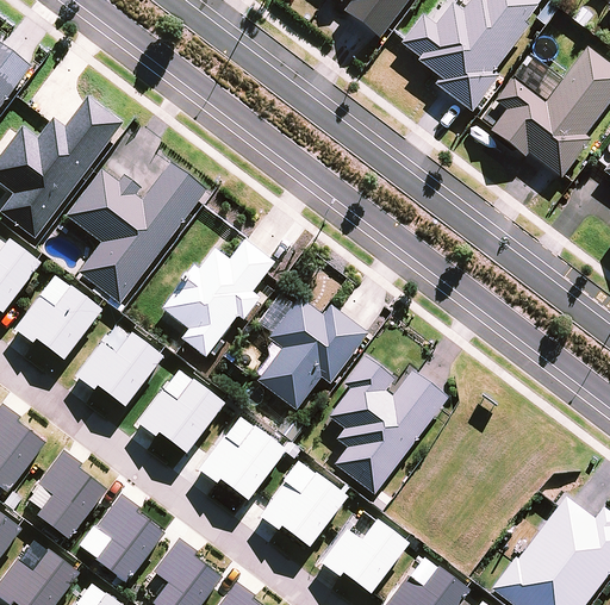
[(379,37),(406,0),(336,0),(341,4),(343,0),(347,0),(349,2),(343,11),(379,37)]
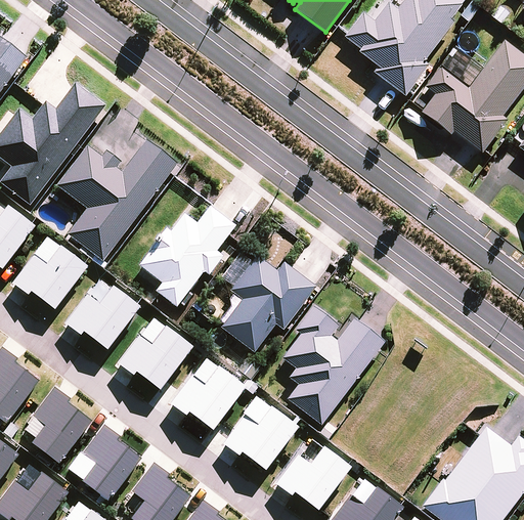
[(449,19),(460,5),(452,0),(402,0),(396,9),(388,2),(374,20),(362,12),(343,37),(359,49),(357,52),(377,67),(373,73),(403,95),(426,66),(423,62),(453,22),(449,19)]
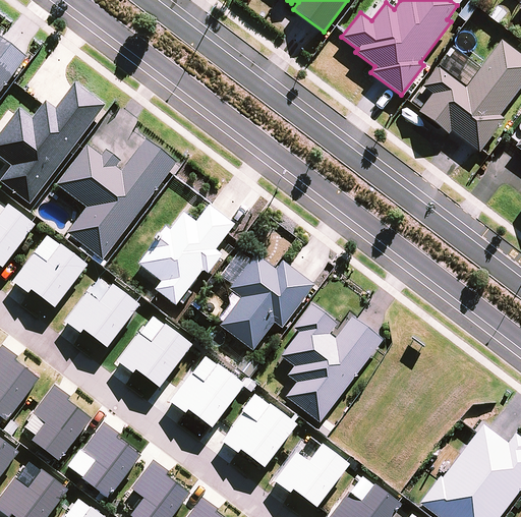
[(0,37),(0,92),(26,57),(0,37)]
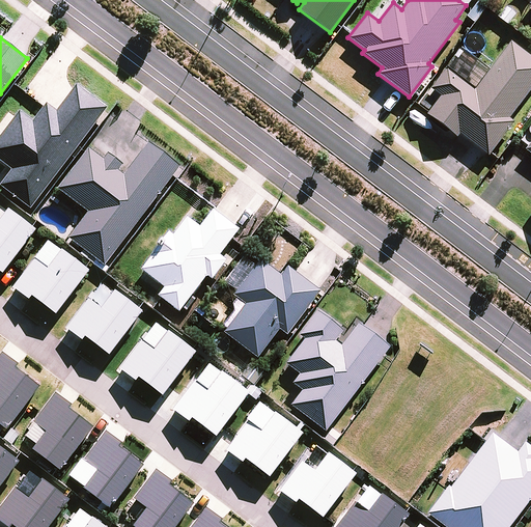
[(508,117),(530,86),(530,56),(510,40),(475,88),(446,66),(430,88),(440,95),(426,114),(456,137),(458,133),(487,155),(490,151),(512,120),(508,117)]
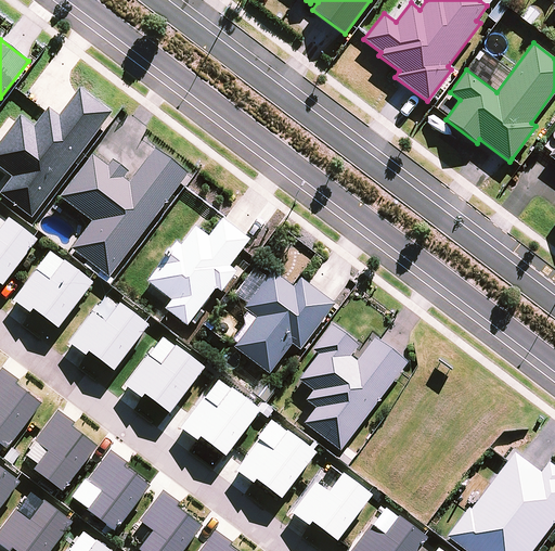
[(112,112),(79,87),(59,115),(48,106),(47,110),(35,125),(21,115),(0,142),(0,165),(13,176),(0,192),(33,217),(112,112)]
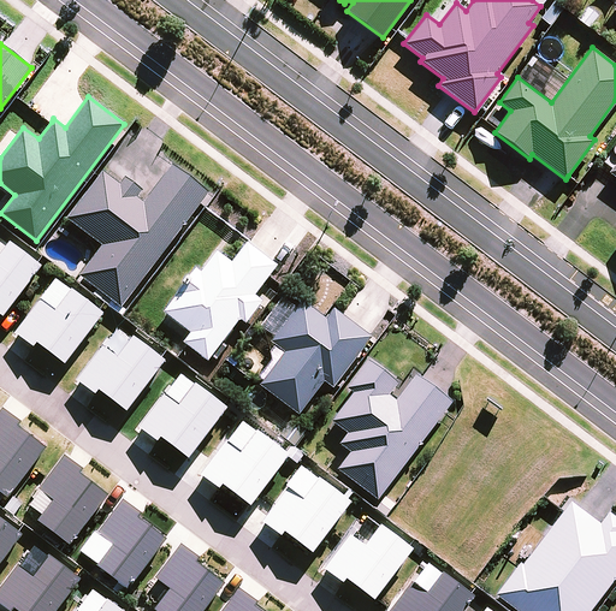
[(208,191),(172,164),(144,201),(138,196),(143,189),(125,176),(120,183),(102,170),(67,217),(102,243),(78,274),(122,306),(208,191)]
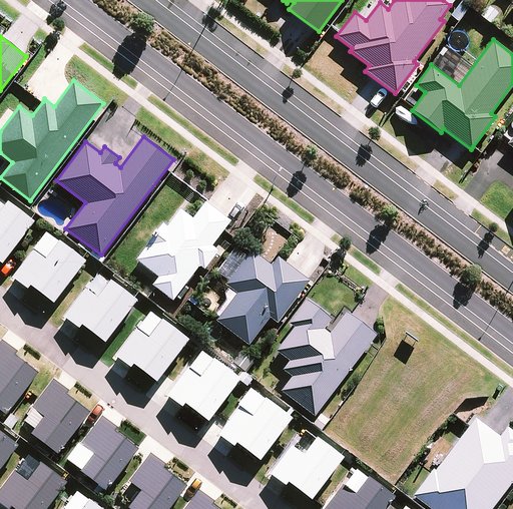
[(206,200),(205,199),(192,216),(180,207),(166,224),(163,221),(146,242),(147,243),(136,259),(158,276),(152,283),(172,298),(199,263),(204,267),(218,248),(212,243),(230,219),(206,200)]
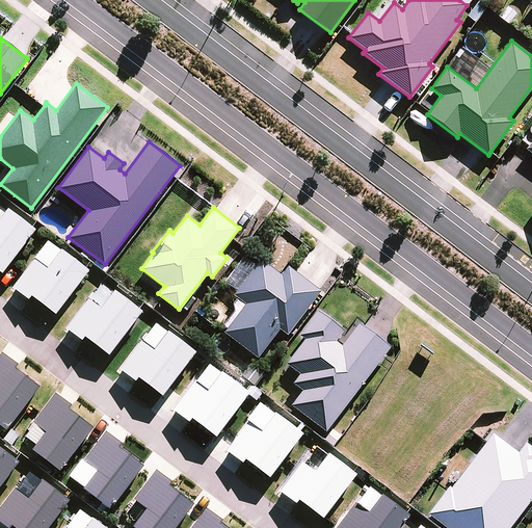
[(0,270),(3,272),(36,229),(8,208),(0,219),(0,270)]
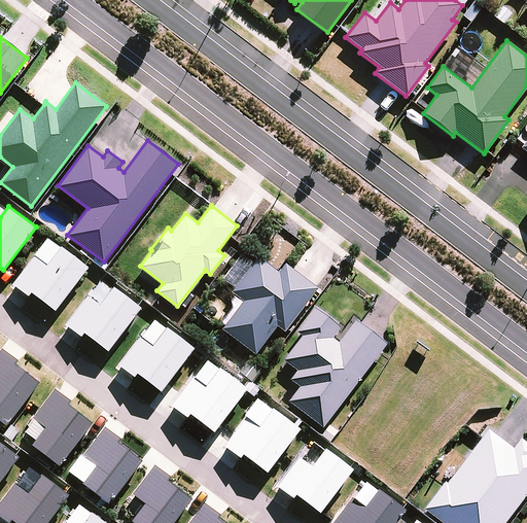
[(35,255),(47,265),(60,247),(48,238),(35,255)]
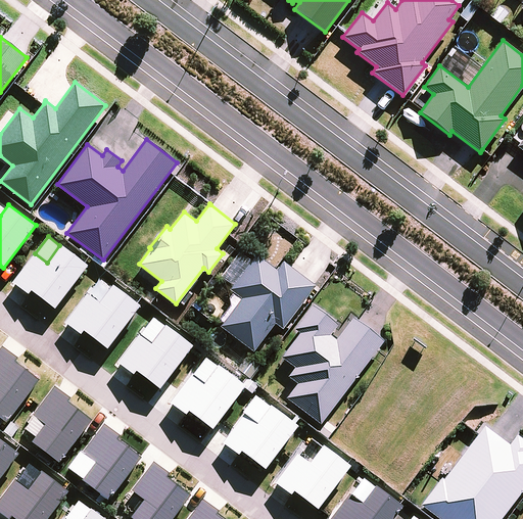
[(54,309),(87,266),(59,245),(47,263),(35,253),(34,252),(12,281),(29,294),(31,291),(54,309)]
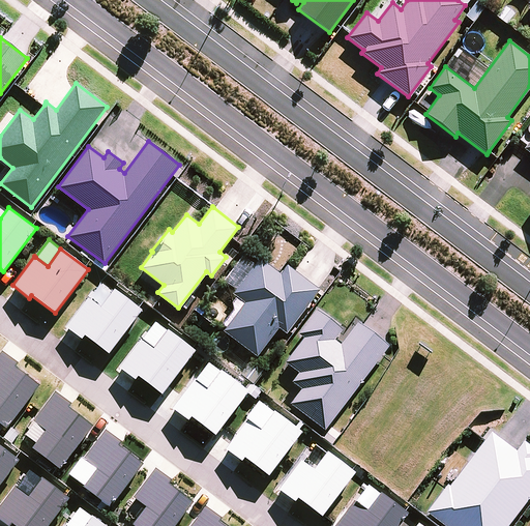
[(281,272),(259,257),(233,292),(244,301),(224,329),(258,354),(278,326),(286,332),(319,288),(287,264),(281,272)]
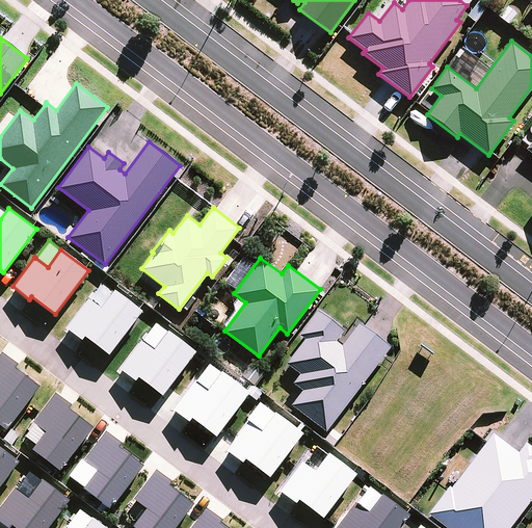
[(108,354),(141,311),(114,290),(101,308),(88,299),(87,298),(65,327),(82,340),(84,337),(108,354)]
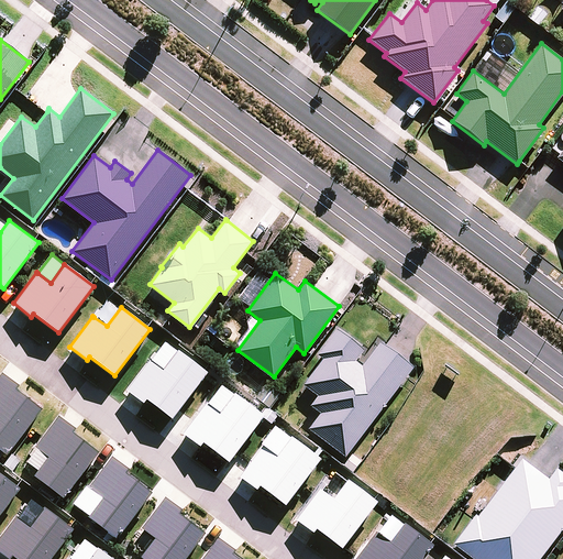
[(363,348),(335,328),(317,353),(322,358),(302,383),(317,394),(310,404),(320,412),(308,427),(345,456),(414,366),(379,340),(362,364),(354,359),(363,348)]
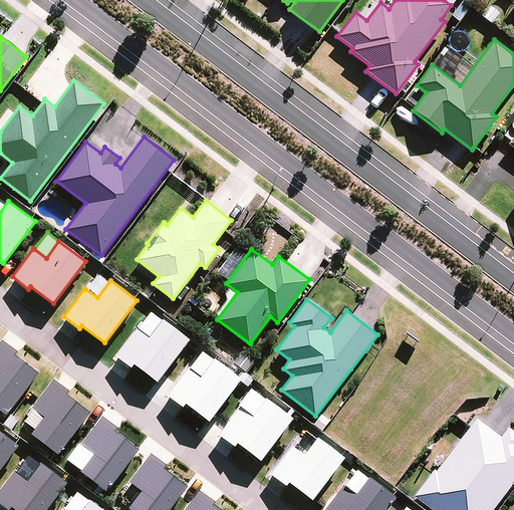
[(138,327),(150,335),(163,318),(151,310),(138,327)]
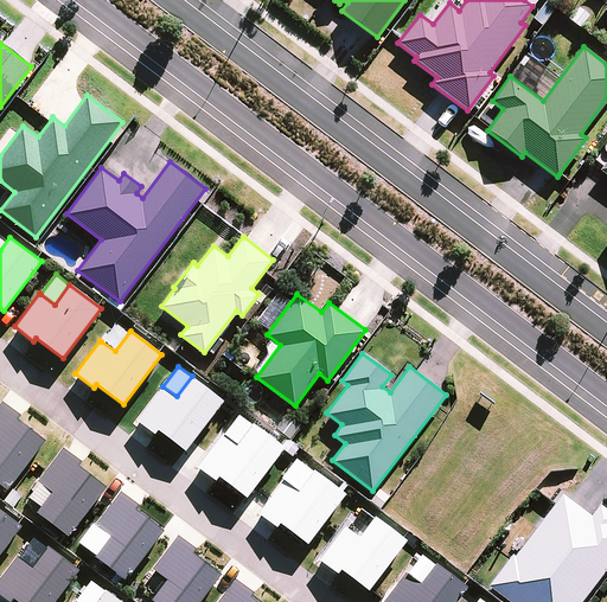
[(185,450),(223,401),(192,376),(177,396),(163,386),(161,385),(136,418),(155,433),(158,429),(185,450)]
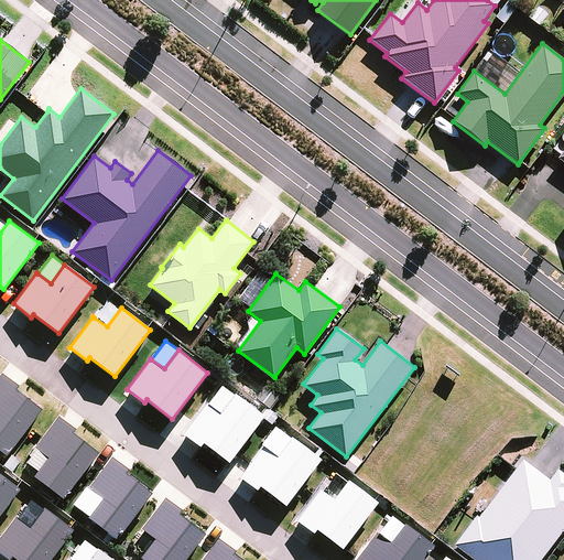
[(0,450),(7,455),(42,409),(17,389),(19,386),(2,373),(0,375),(0,450)]
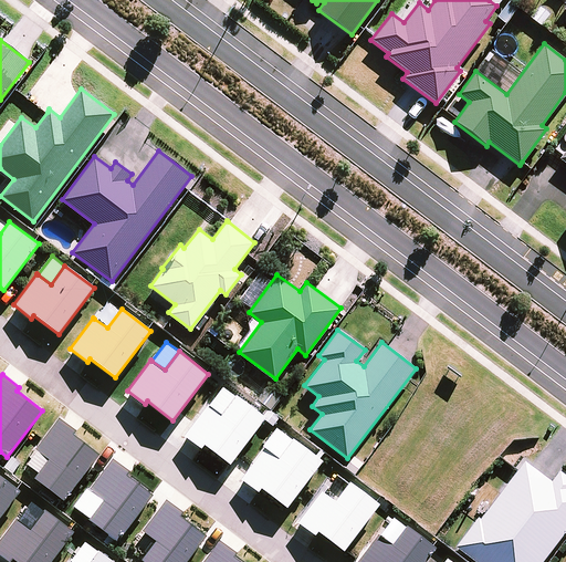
[(209,404),(221,414),(236,395),(223,385),(209,404)]
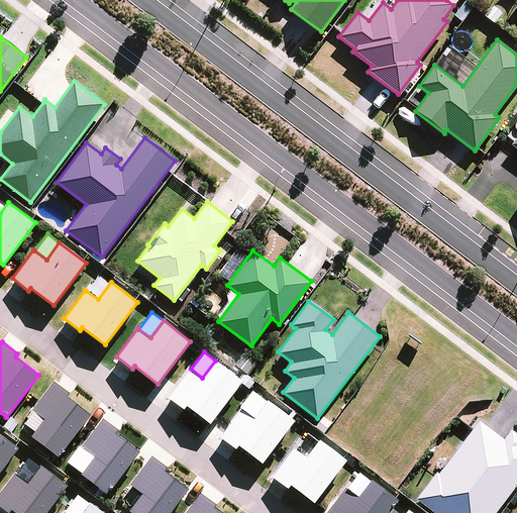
[(210,423),(242,381),(215,361),(202,378),(191,369),(189,369),(168,396),(185,409),(187,406),(210,423)]
